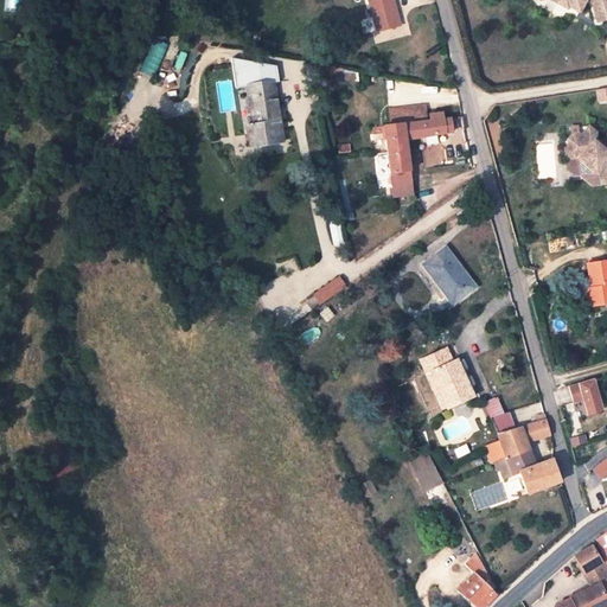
[(368,0),(376,31),(395,26),(393,18),(397,17),(393,0),(368,0)]
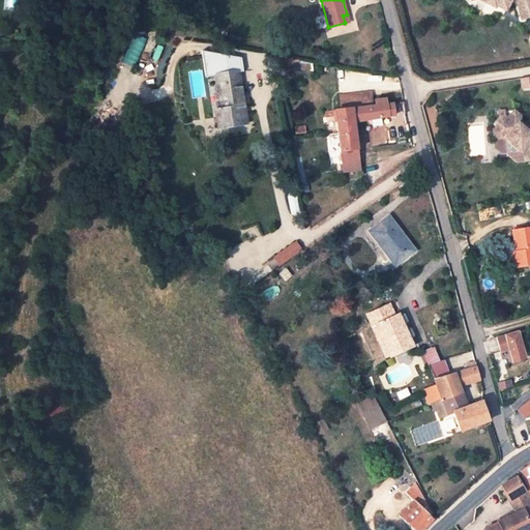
[(469,0),(470,4),(476,2),(495,10),(496,8),(484,3),(487,0),(486,0),(469,0)]
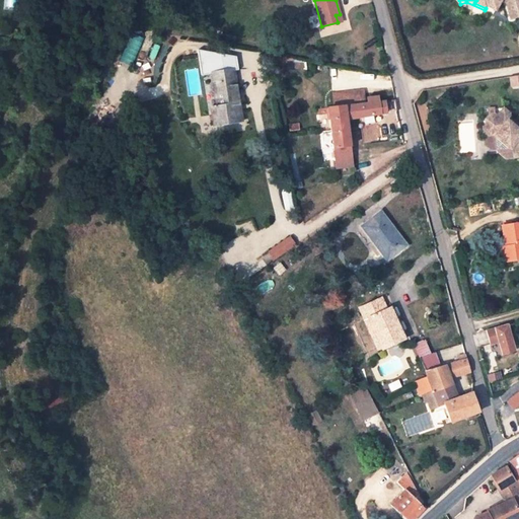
[(518,0),(475,0),(476,0),(474,3),(486,8),(495,12),(501,2),(507,5),(509,14),(518,10),(518,0)]
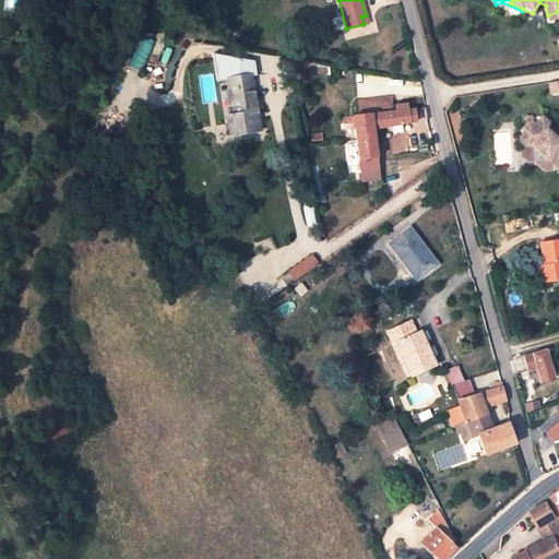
[(558,11),(548,15),(550,23),(558,20),(558,11)]
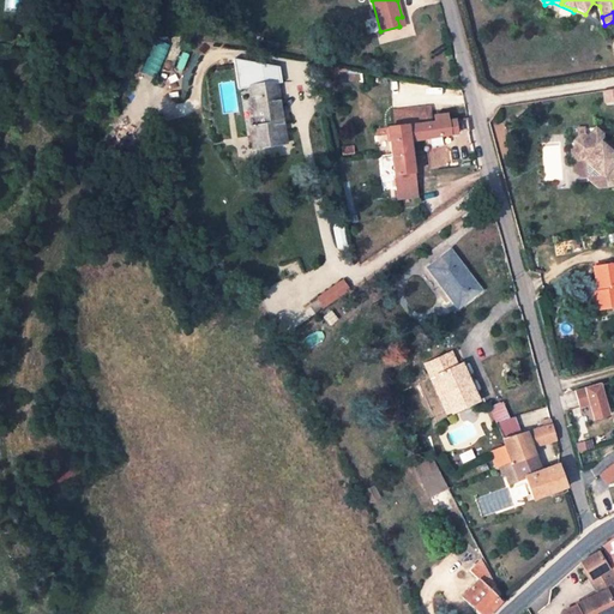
[(276,83),(251,86),(257,126),(250,127),(252,149),(286,144),(276,83)]
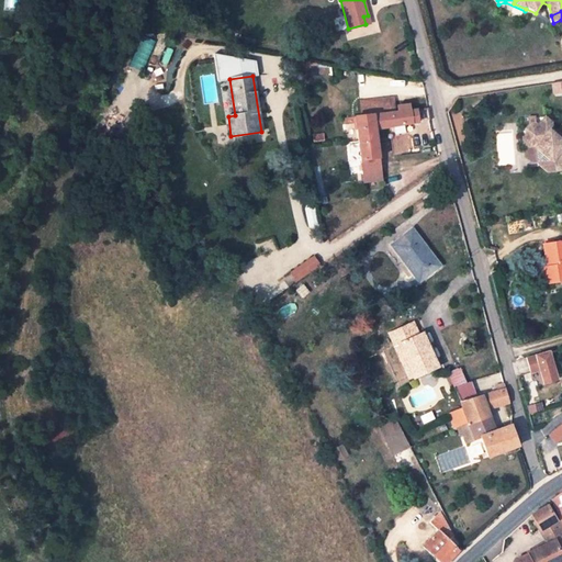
[(561,80),(552,82),(553,94),(561,93),(561,80)]
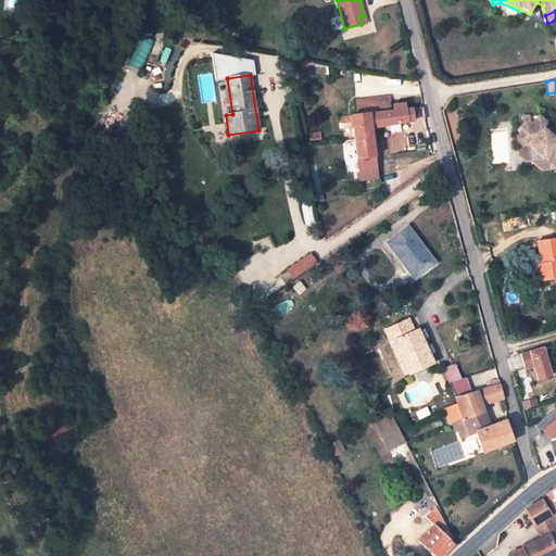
[(355,102),(358,115),(390,111),(390,105),(389,97),(355,102)]
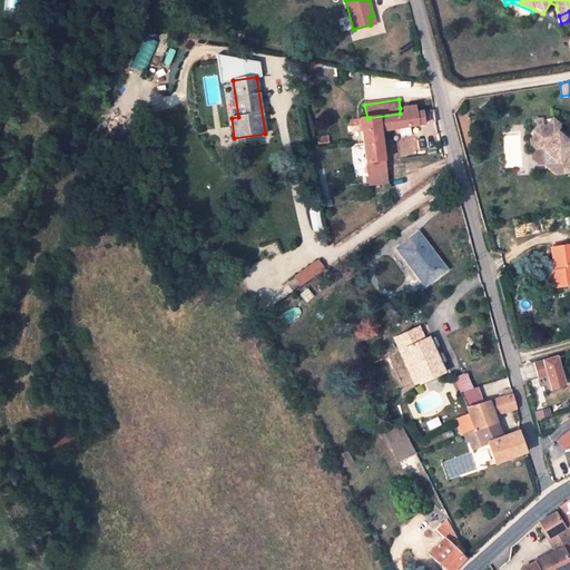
[(415,111),(404,114),(400,114),(367,118),(360,119),(364,147),(382,145),(380,131),(419,125),(418,116),(416,111),(415,111)]
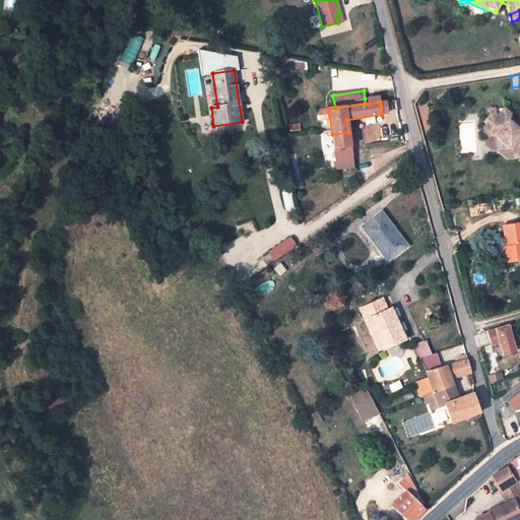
[(504,112),(499,118),(490,120),(486,124),(488,131),(489,134),(495,133),(500,136),(498,139),(514,151),(516,147),(519,150),(519,127),(518,130),(510,123),(511,121),(510,116),(504,112)]
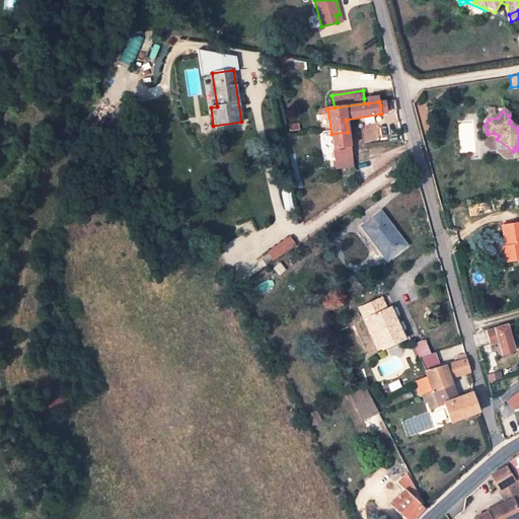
[(485,132),(486,141),(497,139),(499,136),(494,133),(488,134),(487,131),(485,132)]
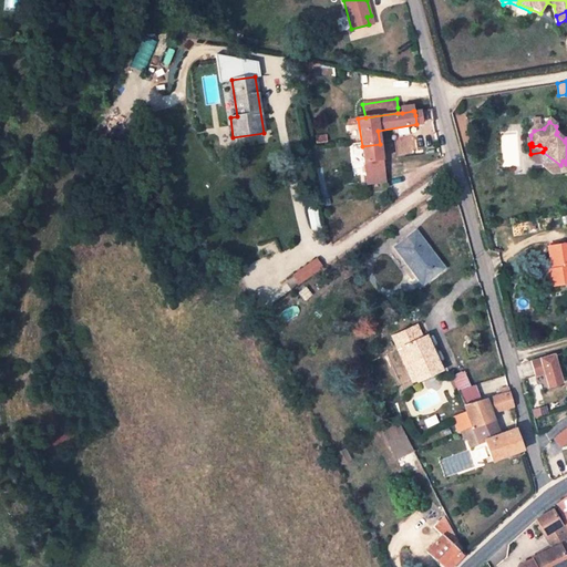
[(380,144),(362,146),(368,184),(385,182),(380,144)]
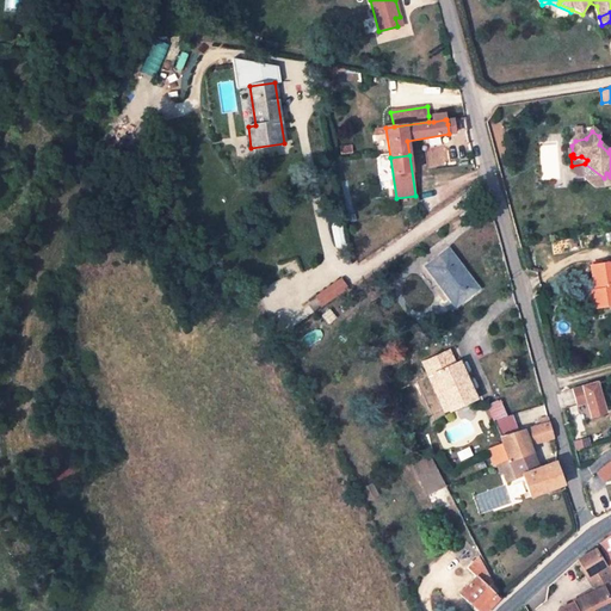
[(449,250),(425,266),(456,306),(479,289),(449,250)]
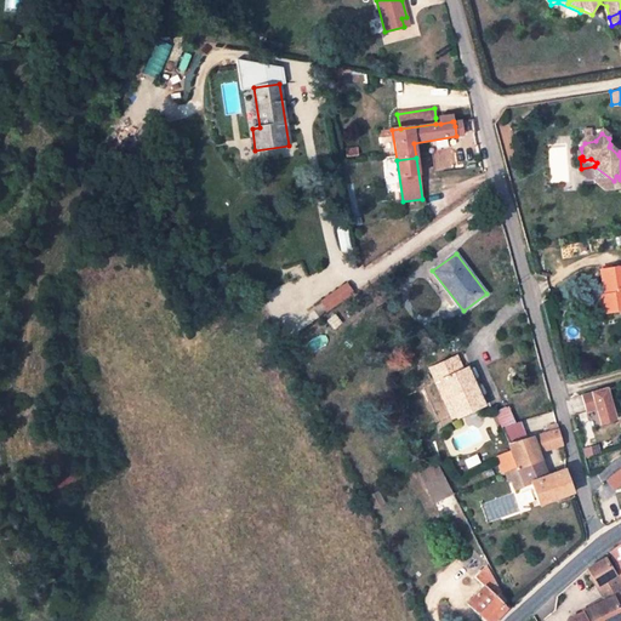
[(620,267),(600,271),(604,295),(607,295),(609,312),(620,309),(620,267)]
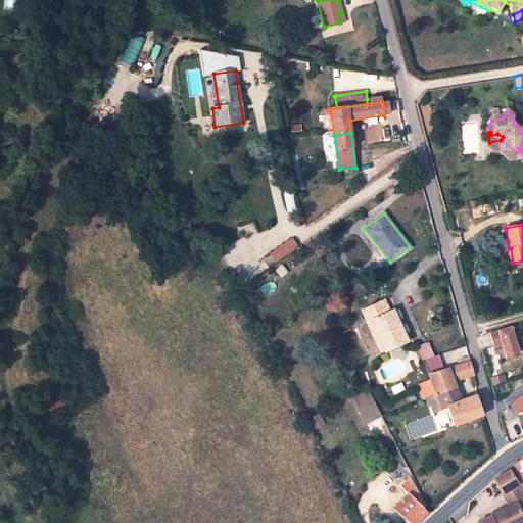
[(296,246),(292,239),(271,254),(276,260),(296,246)]
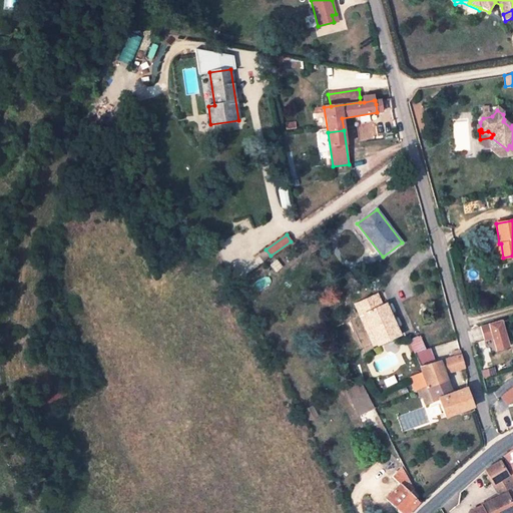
[(497,259),(503,258),(501,243),(499,243),(495,243),(497,259)]
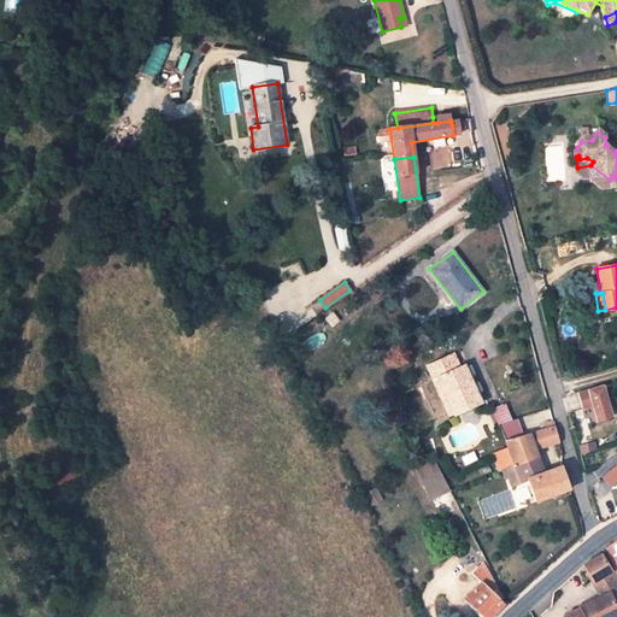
[(333,313),(325,318),(331,325),(338,321),(333,313)]
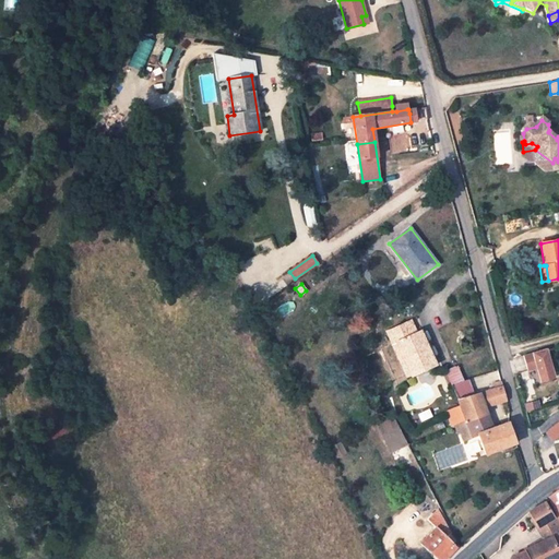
[(387,332),(392,344),(396,343),(412,376),(435,365),(420,332),(416,334),(411,321),(387,332)]
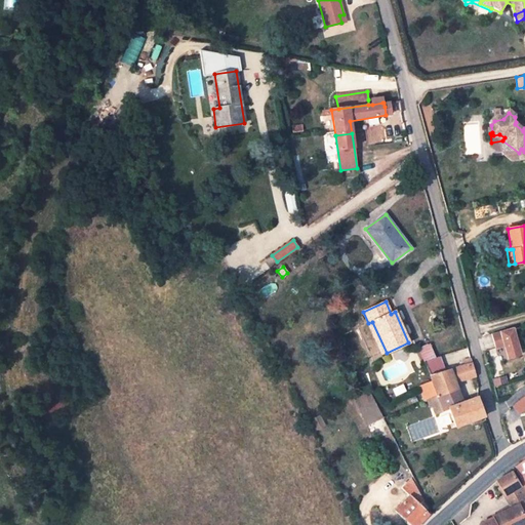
[(372,322),(368,323),(382,354),(387,353),(372,322)]
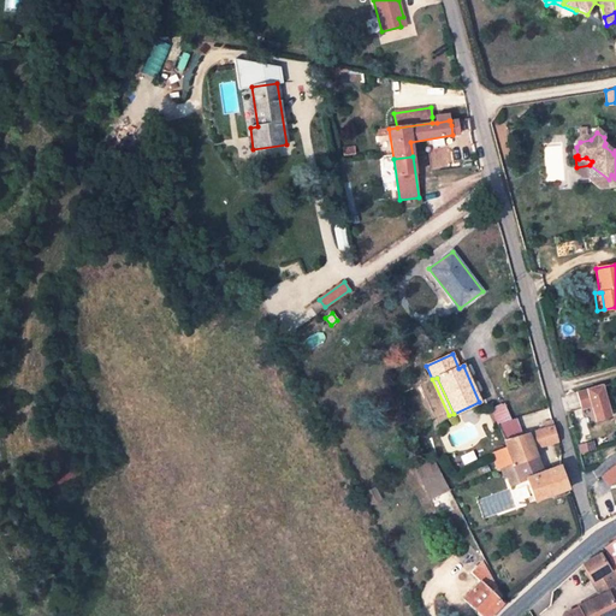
[(602,385),(576,392),(581,409),(593,406),(597,420),(610,416),(602,385)]
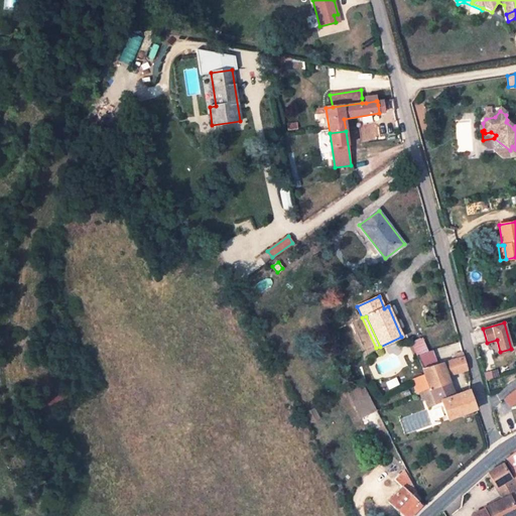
[(411,343),(417,355),(428,352),(422,339),(411,343)]
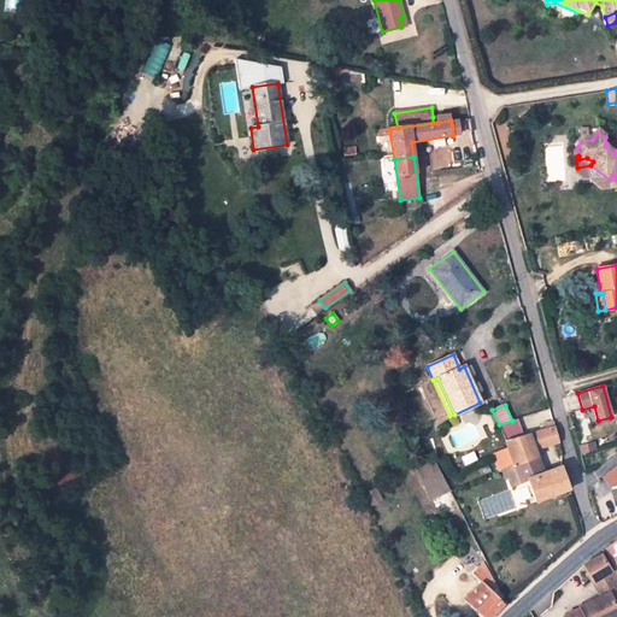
[(512,421),(499,424),(506,440),(522,435),(517,419),(512,421)]
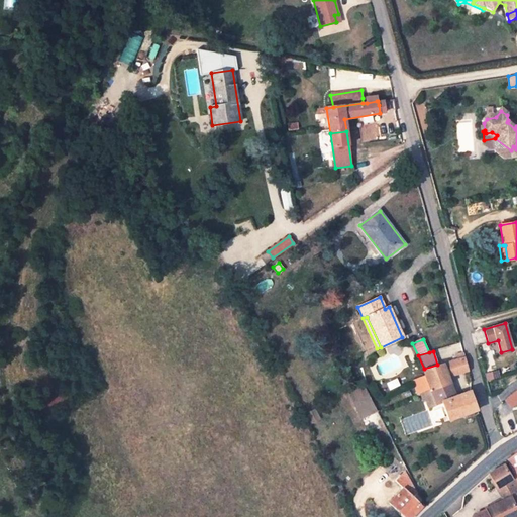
[(466,356),(456,359),(443,364),(447,377),(469,371),(466,356)]
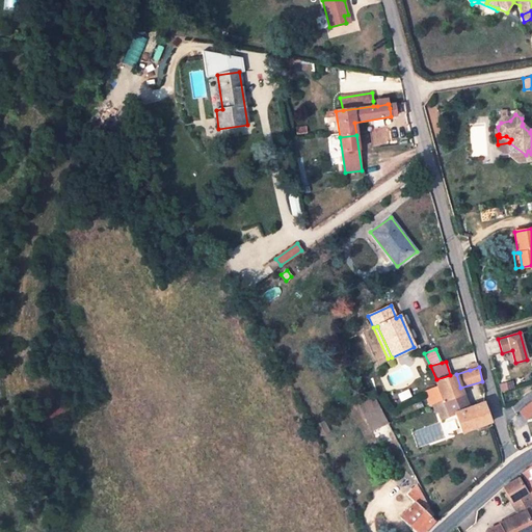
[(490,421),(484,402),(469,408),(460,388),(456,374),(450,375),(436,379),(439,387),(443,398),(444,402),(436,404),(439,410),(440,414),(447,410),(448,416),(449,417),(454,415),(458,427),(455,429),(456,434),(490,421)]
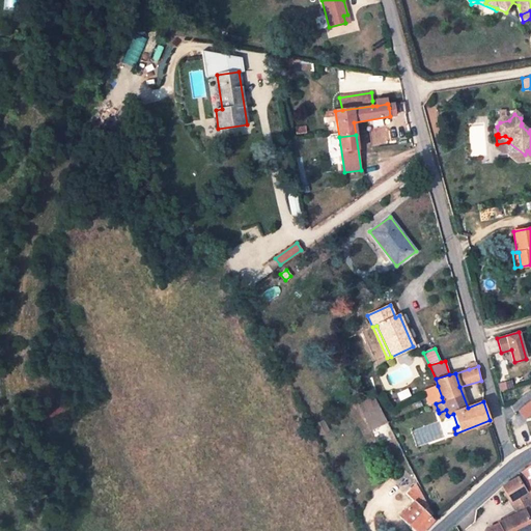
[(511,380),(498,384),(500,391),(512,387),(511,380)]
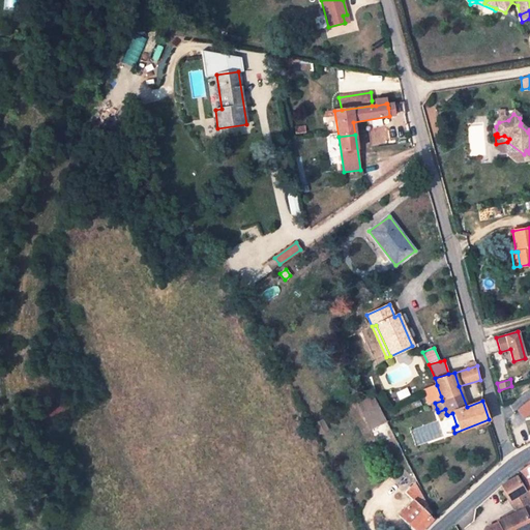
[(437,385),(428,388),(432,401),(441,396),(437,385)]
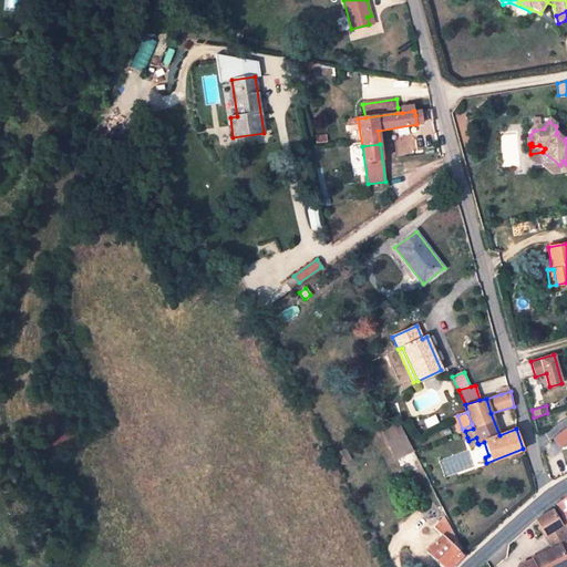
[(398,426),(394,420),(380,428),(387,442),(404,433),(403,431),(400,424),(398,426)]
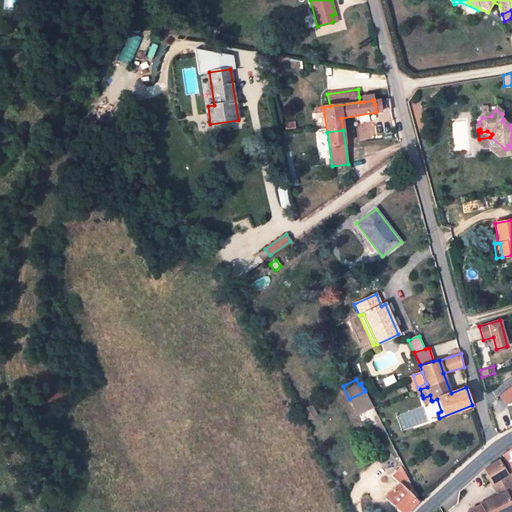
[(373,407),(365,391),(349,399),(357,415),(373,407)]
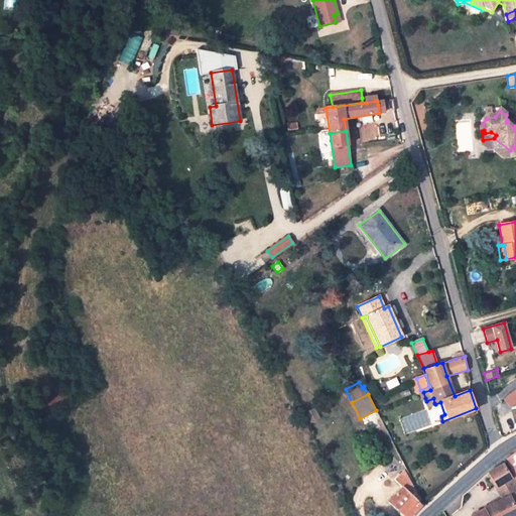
[(318,406),(305,413),(310,422),(324,415),(318,406)]
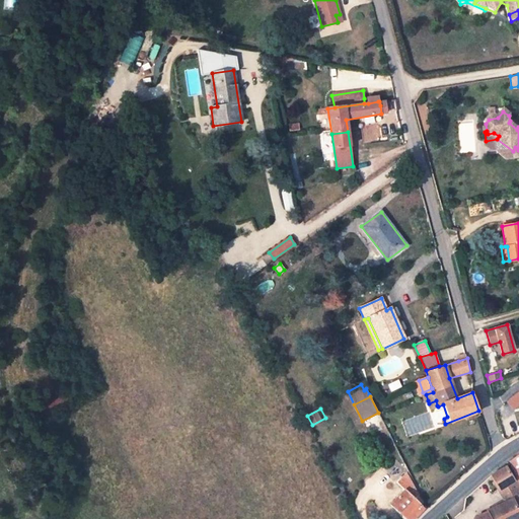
[(518,455),(506,466),(508,468),(517,485),(518,491),(518,455)]
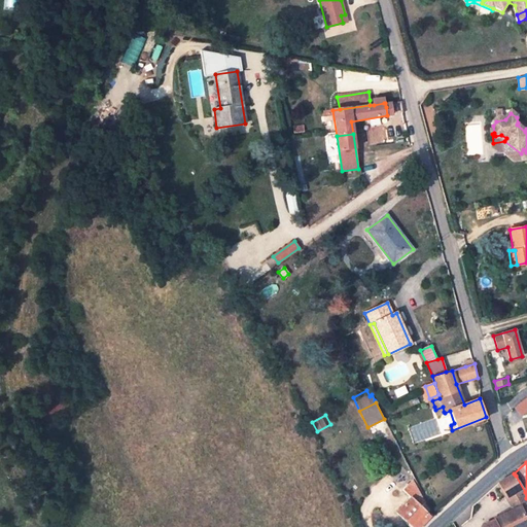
[(498,483),(506,500),(520,493),(512,478),(498,483)]
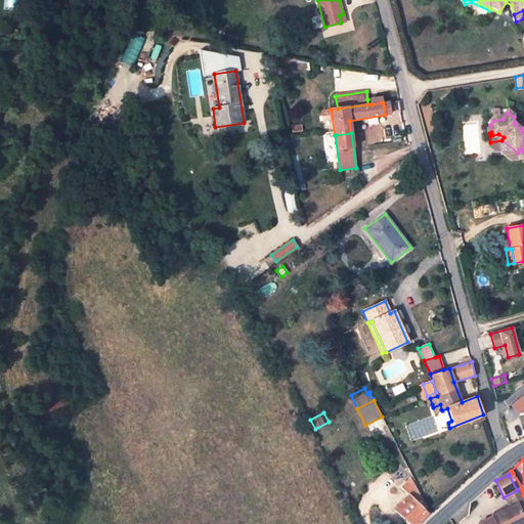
[(416,523),(418,522),(427,513),(424,510),(426,509),(422,500),(423,499),(409,479),(400,487),(408,495),(394,510),(407,523),(416,523)]
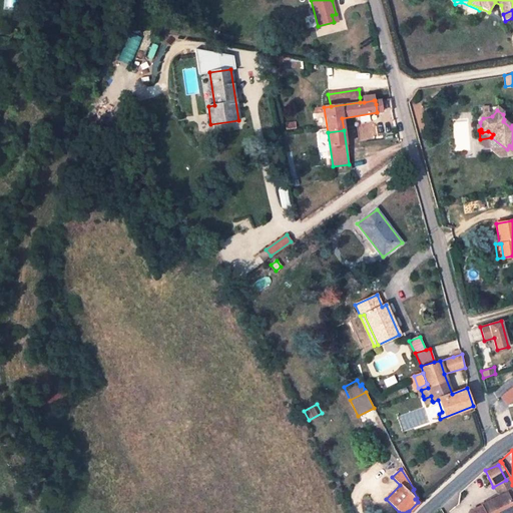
[(509,512),(512,512),(507,500),(506,495),(500,499),(469,512),(509,512)]
